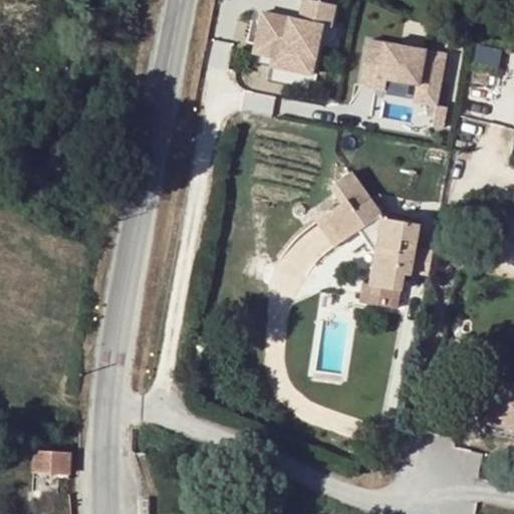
[(262,12),(254,45),(281,51),(278,68),(312,75),(322,25),(330,26),(335,5),(309,0),(302,0),(298,20),(262,12)]
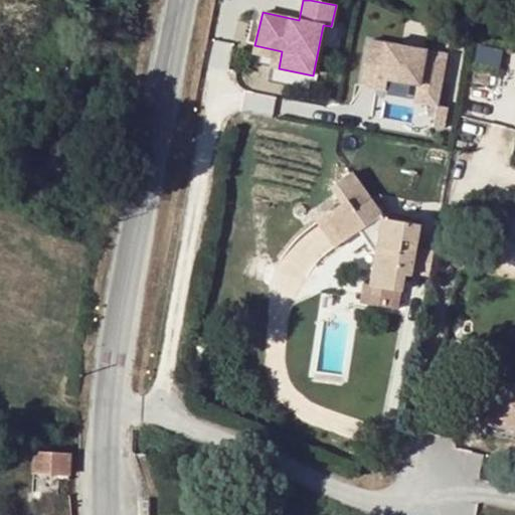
[(361,86),(377,89),(379,79),(386,80),(417,86),(440,90),(445,54),(368,41),(361,86)]
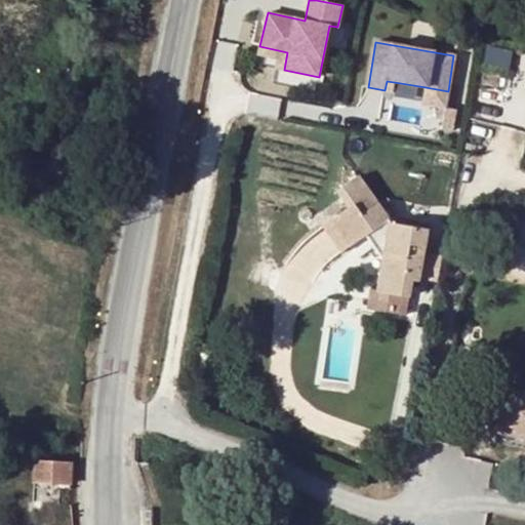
[(287,52),(259,46),(258,54),(278,58),(276,68),(284,70),(287,52)]
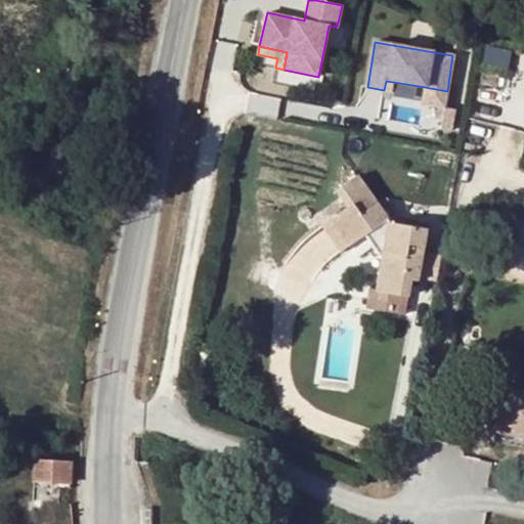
[(393,82),(386,81),(384,90),(392,91),(393,82)]
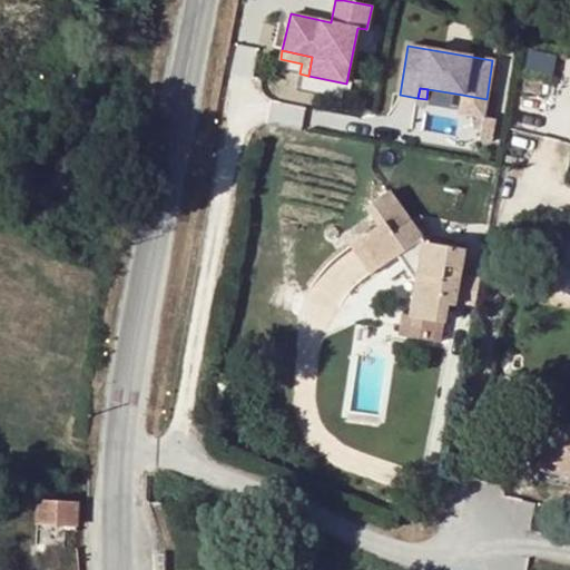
[(462,95),(460,114),(483,117),(487,99),(462,95)]
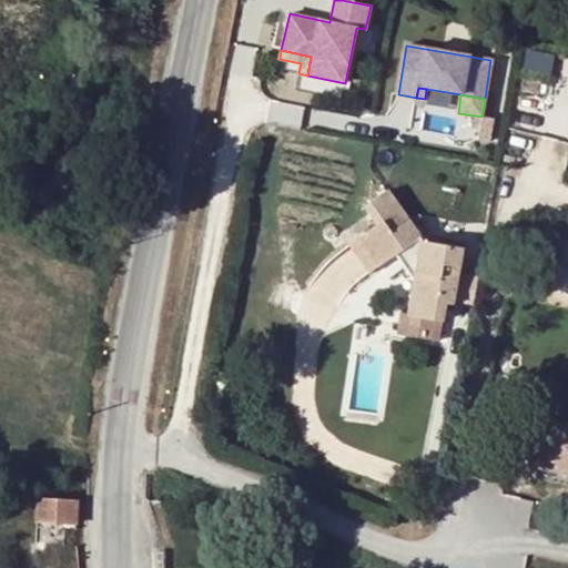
[(494,119),(482,117),(477,140),(489,142),(494,119)]
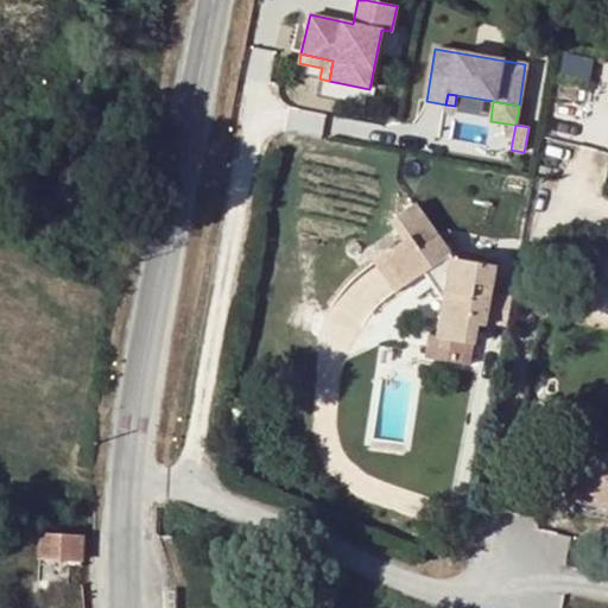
[(419,247),(436,235),(413,204),(391,221),(404,239),(411,234),(419,247)]
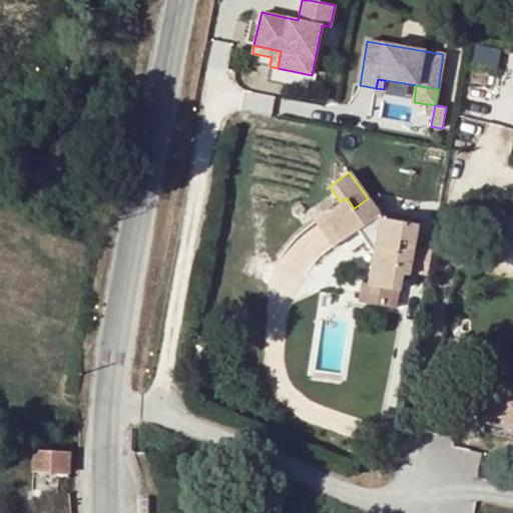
[(341,201),(324,214),(341,239),(361,227),(375,246),(372,268),(378,269),(375,285),(389,288),(399,290),(402,273),(409,274),(418,221),(381,215),(368,198),(354,208),(347,197),(341,201)]
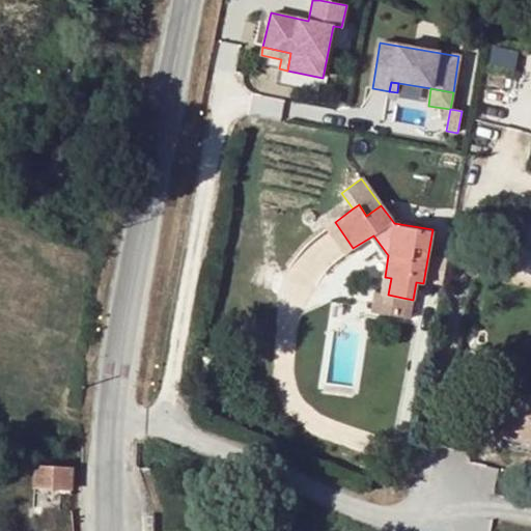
[(353,248),(335,222),(327,226),(343,254),(353,248)]
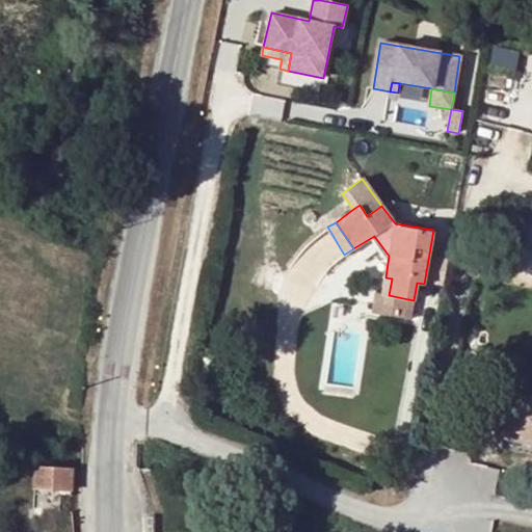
[(392,278),(386,277),(381,293),(375,292),(371,312),(391,316),(395,296),(389,295),(392,278)]
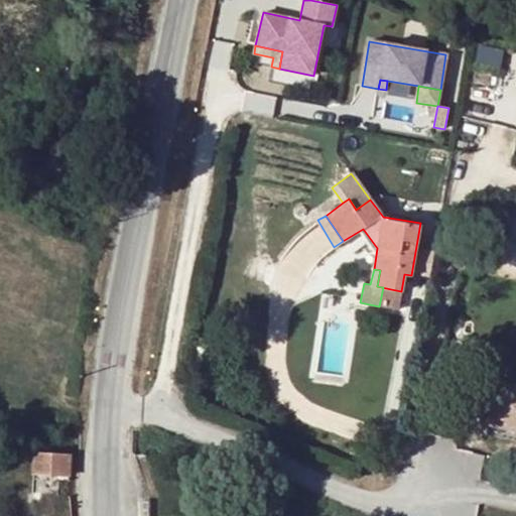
[(391,289),(383,287),(379,306),(387,307),(391,289)]
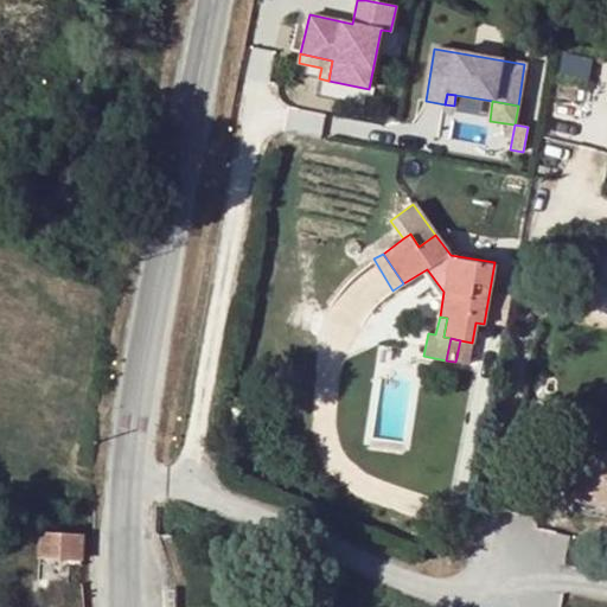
[(81,560),(82,534),(38,531),(37,556),(81,560)]
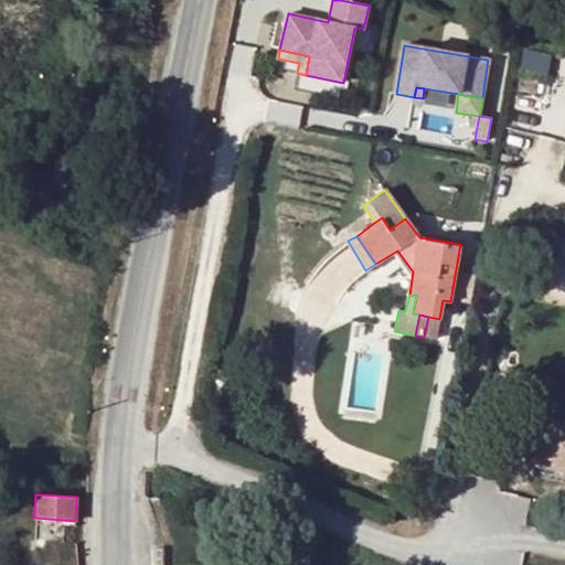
[(159,545),(159,564),(168,564),(168,545),(159,545)]
